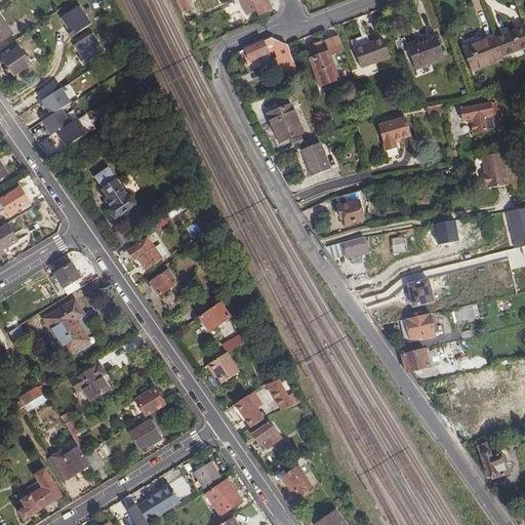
[(188,0),(176,0),(182,11),(191,7),(188,0)]
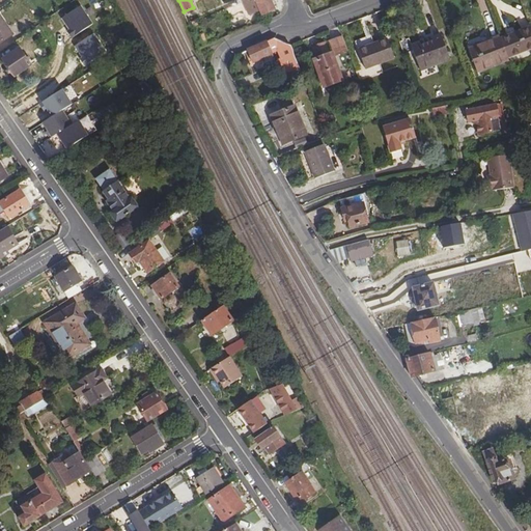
[(244,0),(247,5),(251,14),(257,11),(258,14),(261,15),(276,8),(272,0),(244,0)]
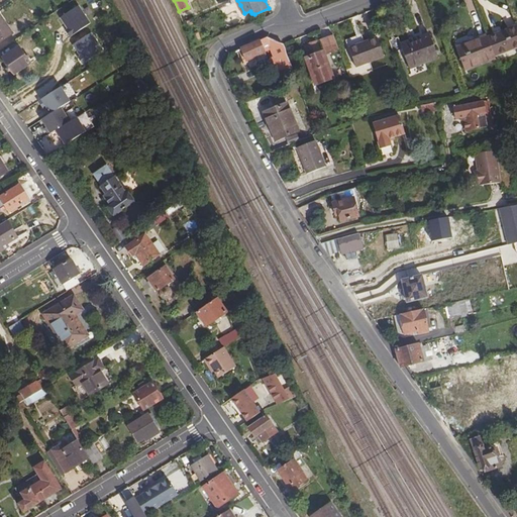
[(0,42),(12,33),(0,14),(0,42)]
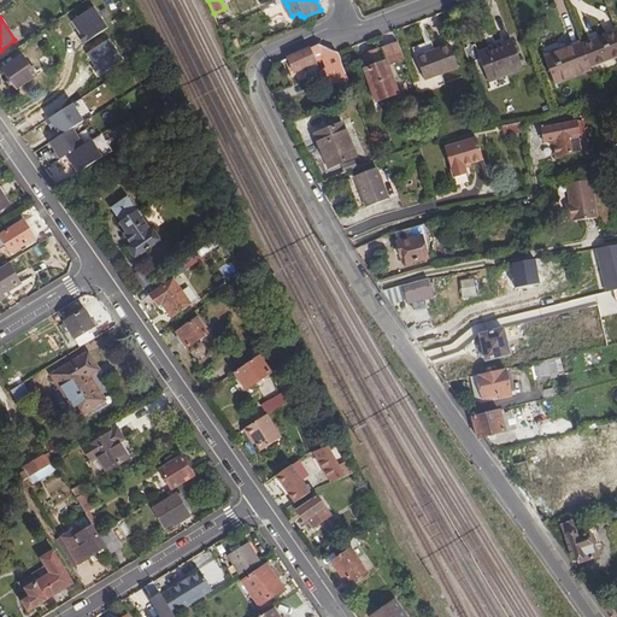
[(579,46),(587,69),(616,56),(616,36),(616,33),(579,46)]
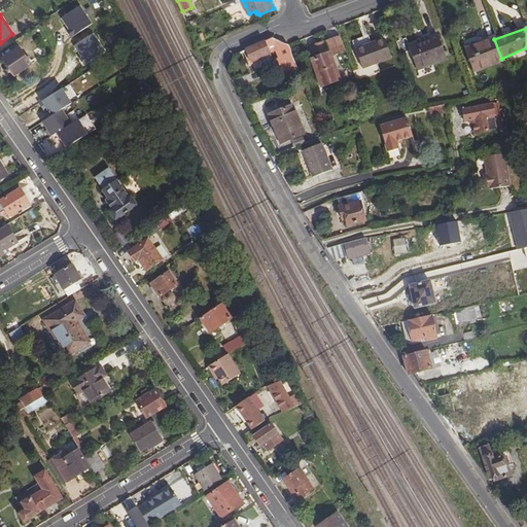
[(460,48),(468,71),(501,60),(501,59),(494,39),(491,33),(481,37),(482,40),(460,48)]
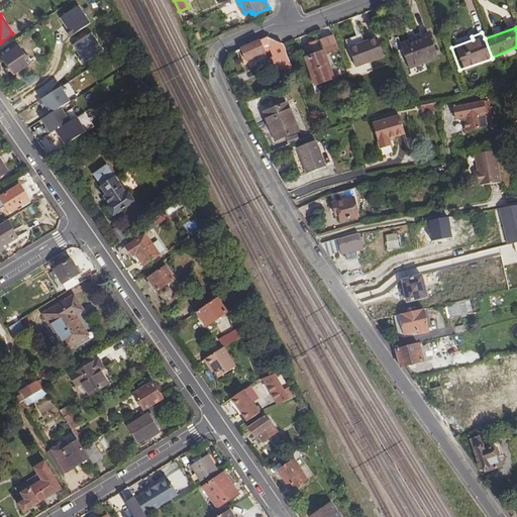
[(397,52),(403,68),(433,57),(425,35),(397,45),(394,37),(386,40),(390,54),(397,52)]
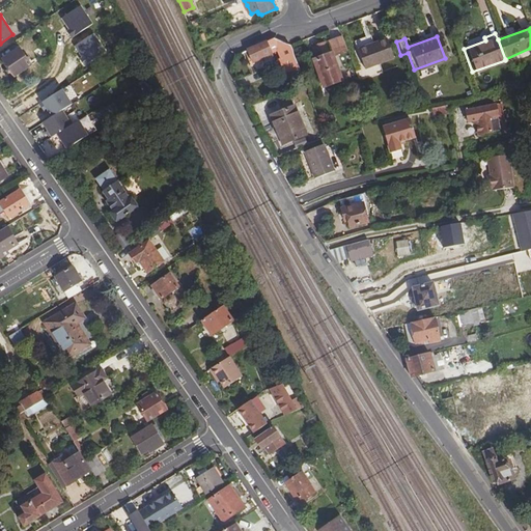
[(246,49),(251,64),(260,60),(259,57),(271,53),(270,50),(276,48),(280,58),(277,59),(281,71),(296,65),(291,54),(288,45),(272,37),(246,49)]
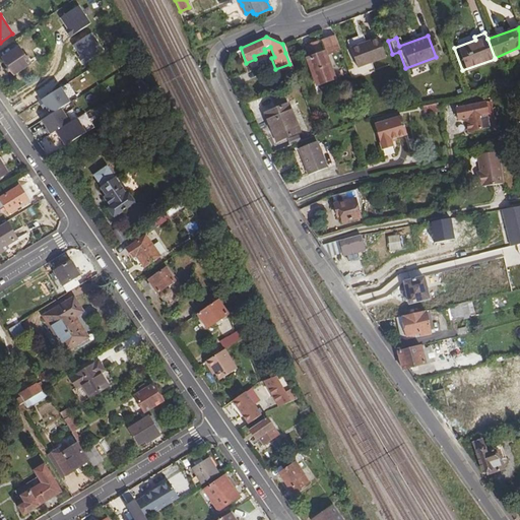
[(331,37),(319,41),(324,55),(336,50),(331,37)]
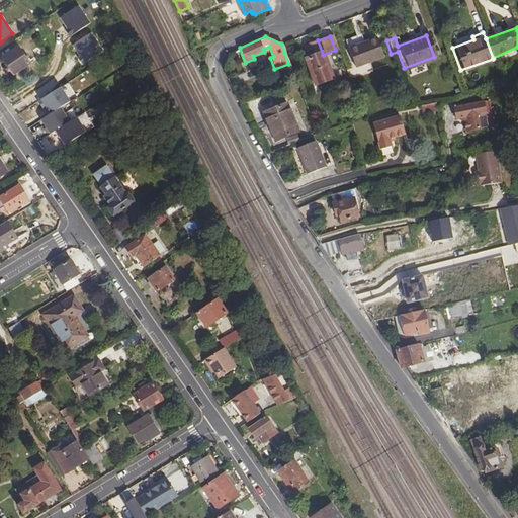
[(344,51),(351,68),(379,57),(372,39),(359,45),(344,51)]
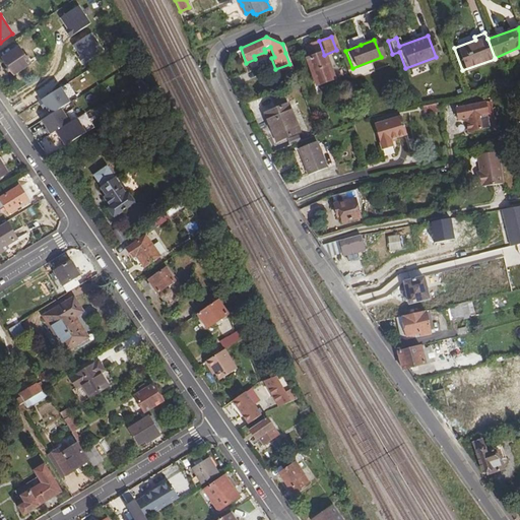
[(117,54),(130,46),(128,41),(114,48),(117,54)]
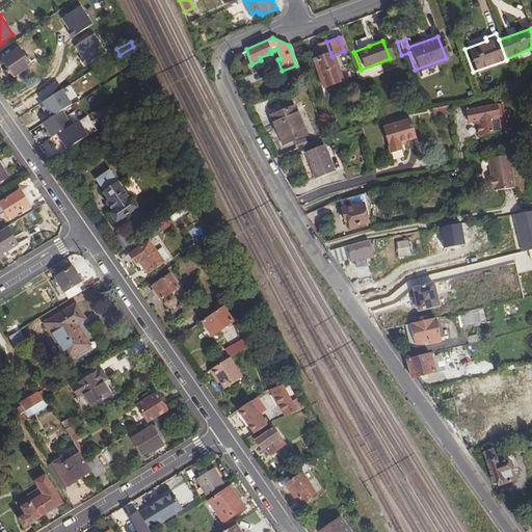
[(311,48),(324,86),(339,80),(324,43),(311,48)]
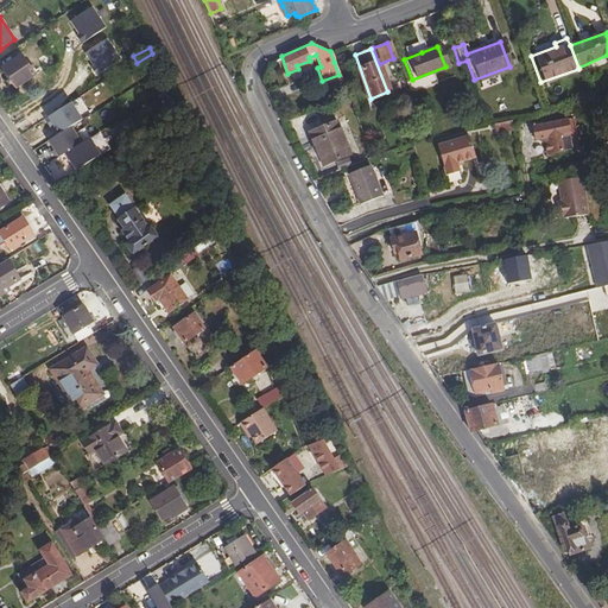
[(36,75),(23,56),(4,69),(17,88),(36,75)]
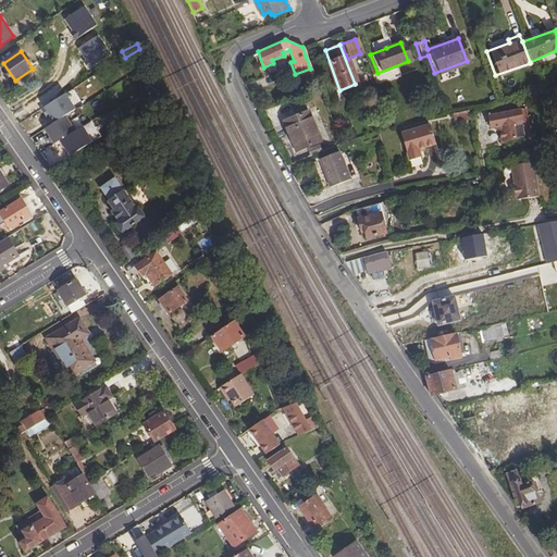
[(256,87),(272,84),(271,76),(255,81),(256,87)]
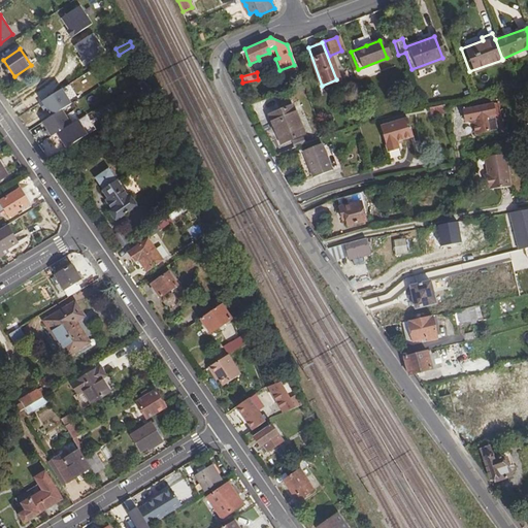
[(42,102),(40,103),(44,111),(47,109),(53,117),(63,110),(72,104),(63,90),(42,102)]
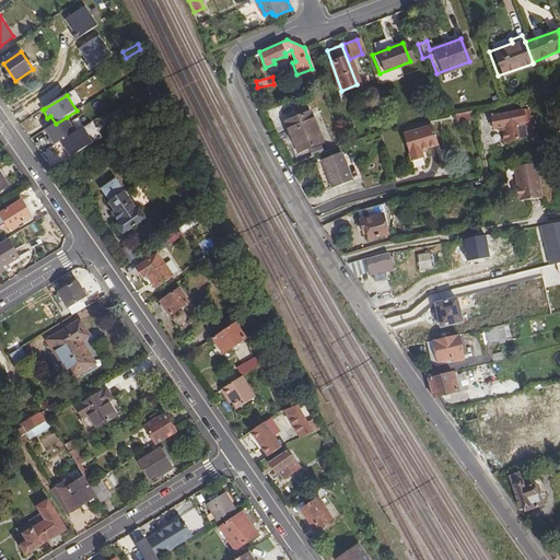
[(25,108),(31,117),(43,109),(45,108),(38,100),(25,108)]
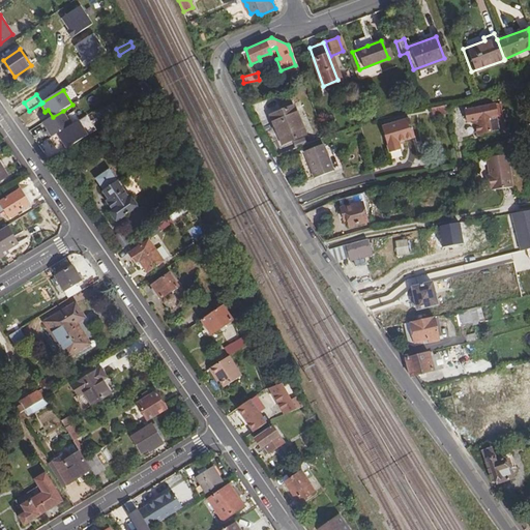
[(153,95),(135,107),(139,113),(156,101),(153,95)]
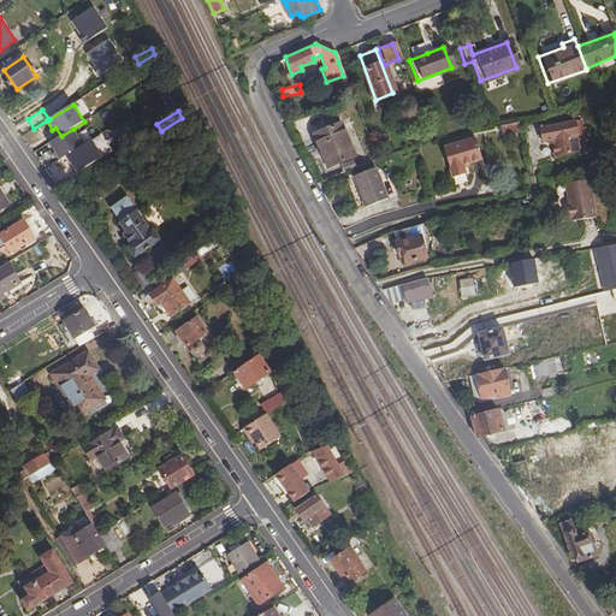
[(576,136),(574,123),(539,130),(542,143),(551,141),(555,158),(580,153),(576,136)]
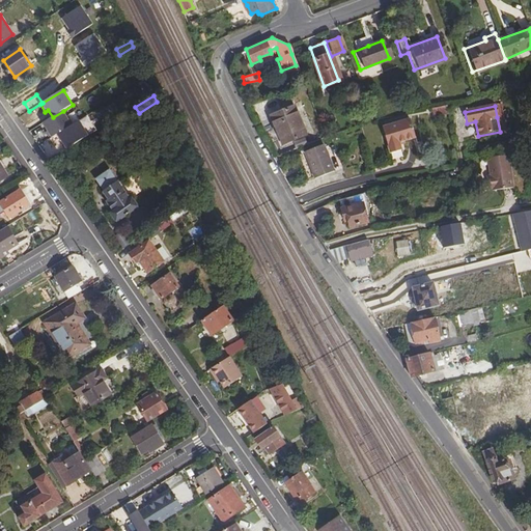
[(278,132),(283,143),(303,135),(290,107),(268,116),(274,133),(278,132)]
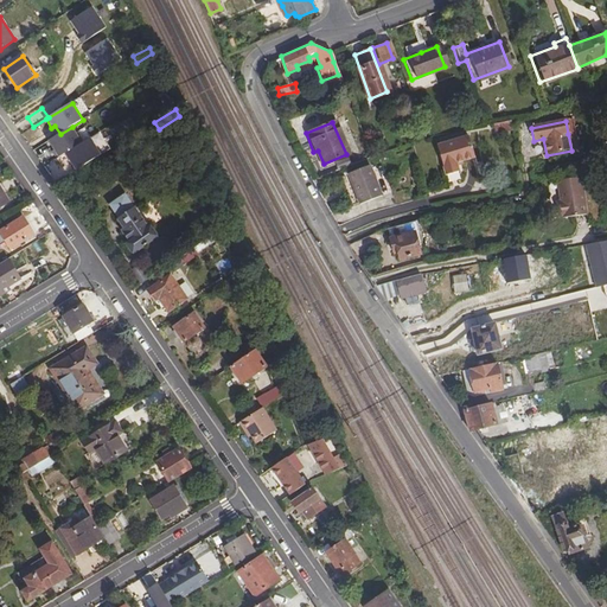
[(505,122),(491,126),(492,134),(508,131),(505,122)]
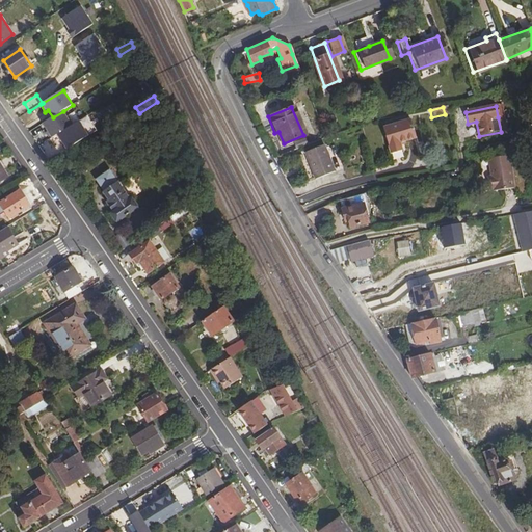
[(72,126),(63,111),(53,117),(44,123),(53,138),(58,135),(72,126)]
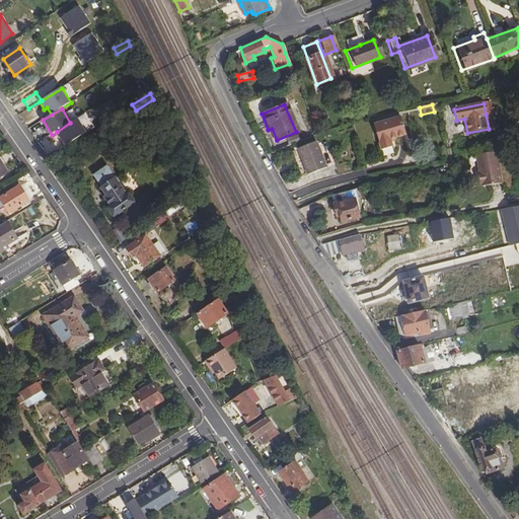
[(398,118),(372,127),(380,152),(391,148),(389,141),(404,136),(398,118)]
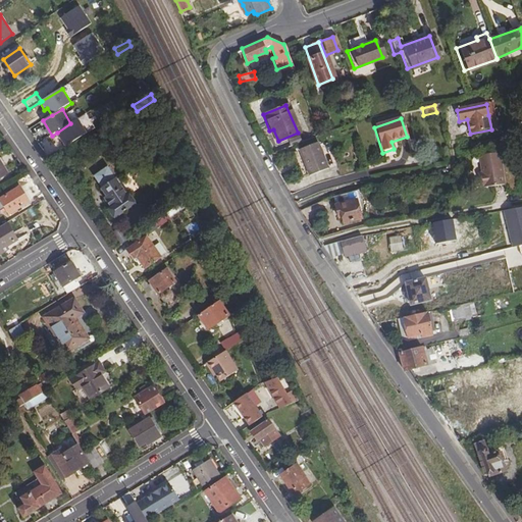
[(77,119),(70,123),(57,133),(65,147),(87,134),(77,119)]
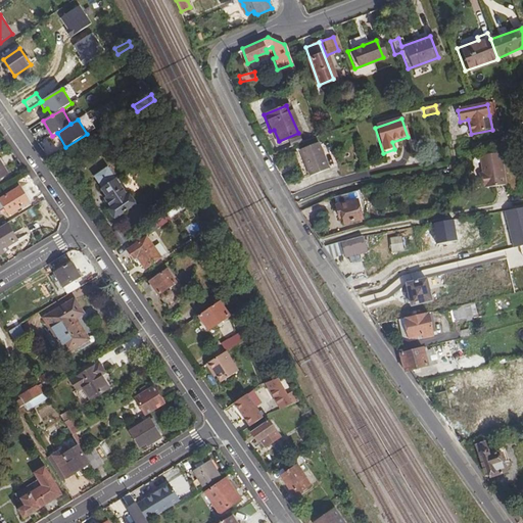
[(318,144),(298,150),(308,178),(328,171),(318,144)]
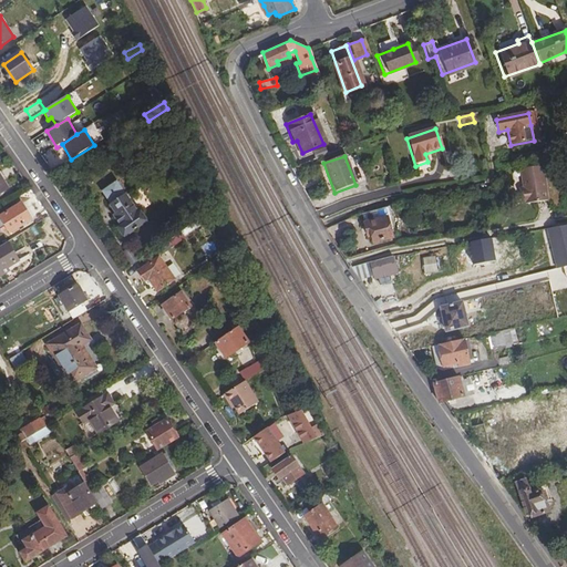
[(542,168),(519,172),(523,191),(523,194),(521,195),(522,205),(524,204),(525,206),(546,203),(542,168)]
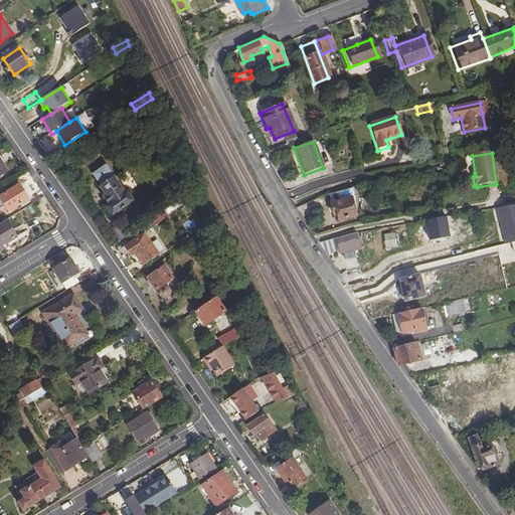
[(115,214),(134,200),(128,191),(126,192),(107,165),(95,173),(103,184),(102,184),(108,193),(106,195),(112,203),(109,204),(115,214)]
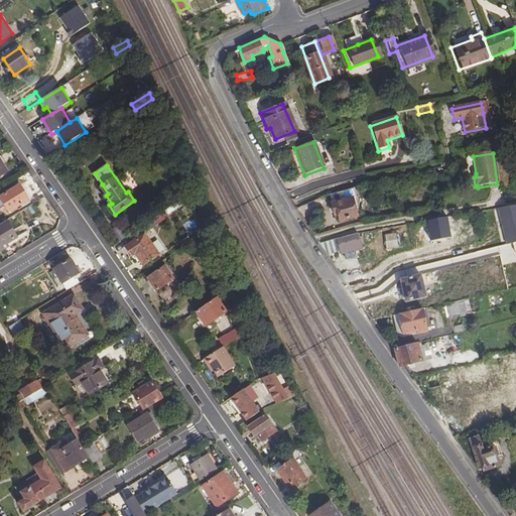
[(29,201),(19,185),(0,198),(9,213),(29,201)]
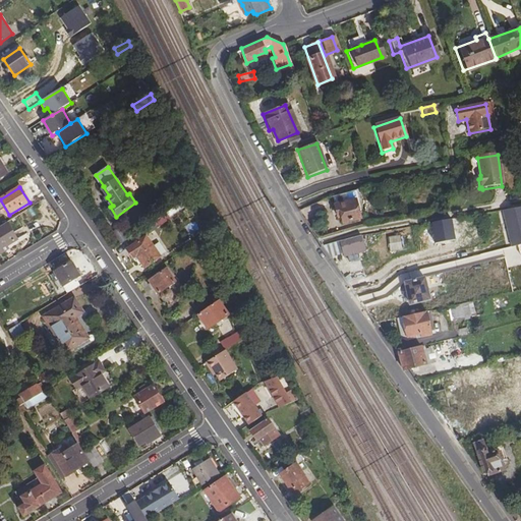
[(358,191),(333,196),(337,218),(341,217),(342,223),(358,220),(358,219),(356,210),(357,209),(355,200),(359,199),(358,191)]
